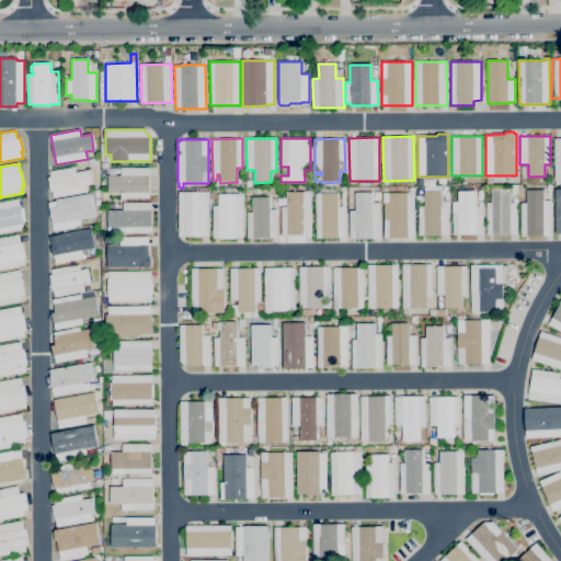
[(54,198),(53,191),(50,192),(48,178),(50,176),(49,171),(75,167),(76,172),(89,170),(92,184),(87,185),(88,192),(54,198)]
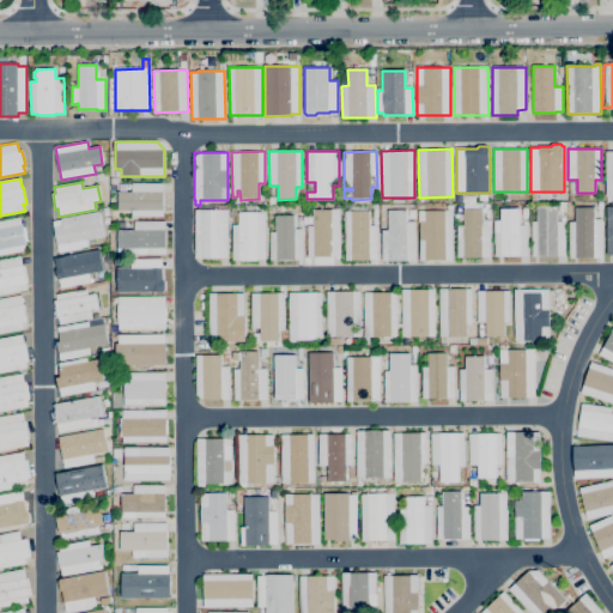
[(164,217),(133,217),(133,211),(117,211),(117,192),(133,192),(133,183),(163,183),(164,217)]
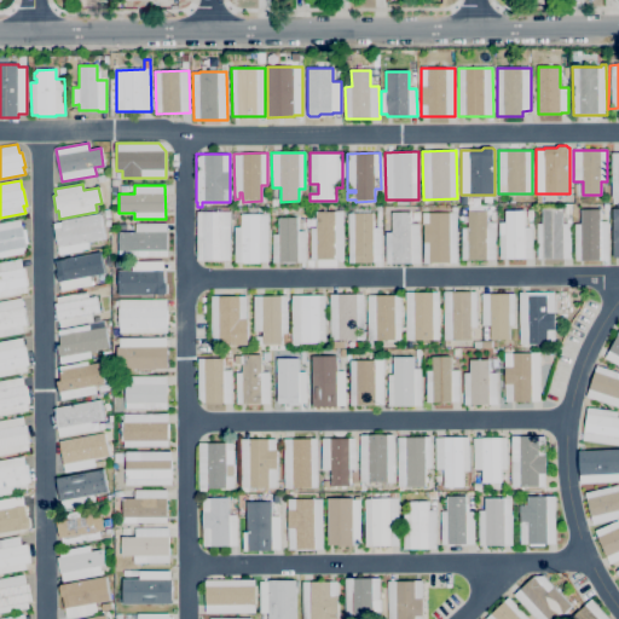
[(429,266),(424,266),(423,225),(422,213),(451,213),(451,207),(457,207),(457,264),(428,264),(429,266)]
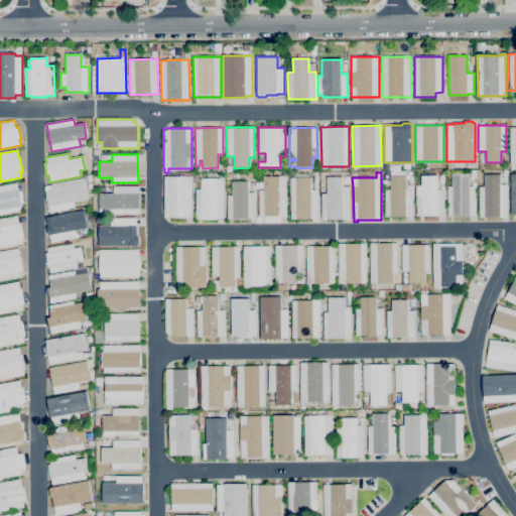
[(476,216),(447,216),(447,186),(452,186),(452,173),(470,173),(470,186),(473,186),(473,183),(476,183),(476,216)]
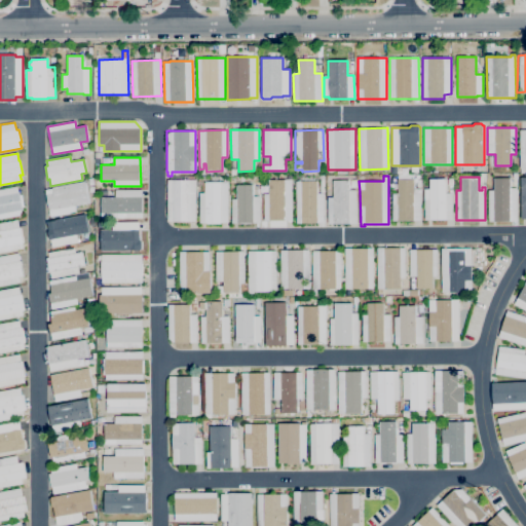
[(517,221),(489,222),(488,190),(494,190),(493,178),(510,178),(510,188),(517,188),(517,221)]
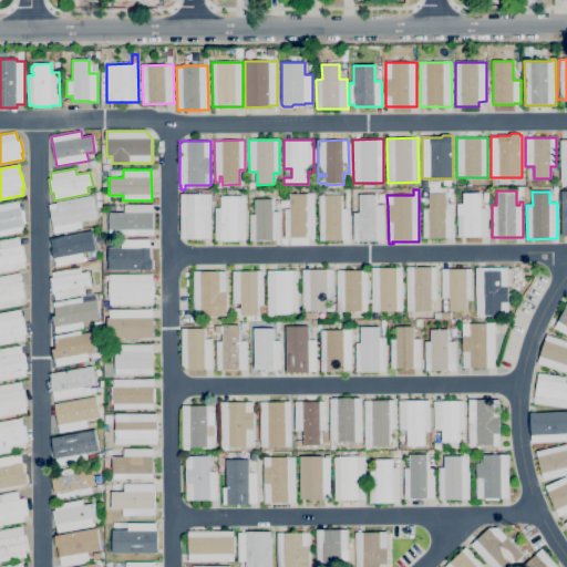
[(488,237),(457,237),(457,204),(463,204),(463,193),(480,193),(481,208),(488,208),(488,237)]
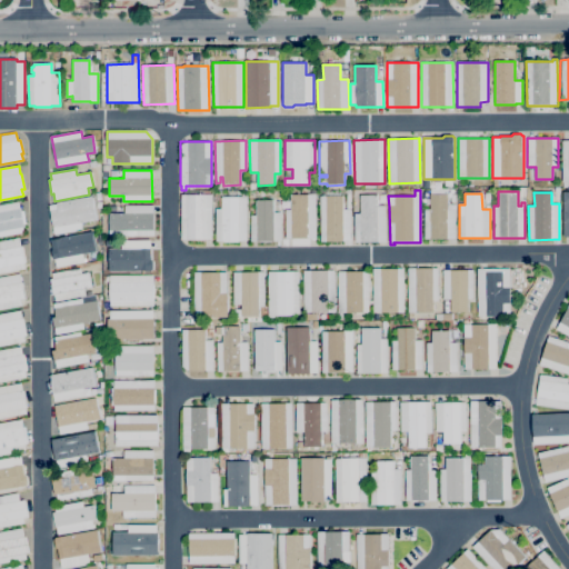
[(212,240),(181,240),(181,195),(211,195),(212,240)]
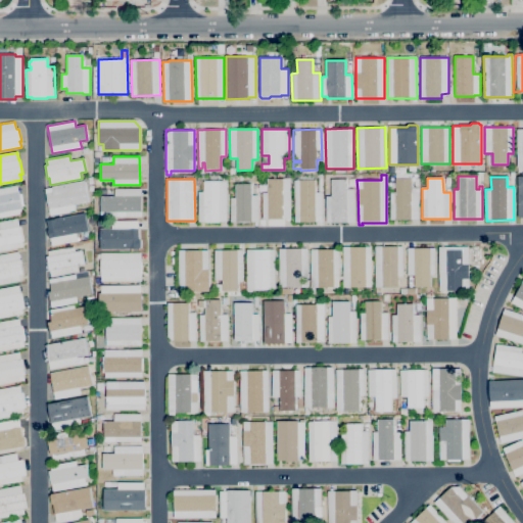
[(290,220),(263,220),(263,193),(268,193),(268,179),(290,179),(290,220)]
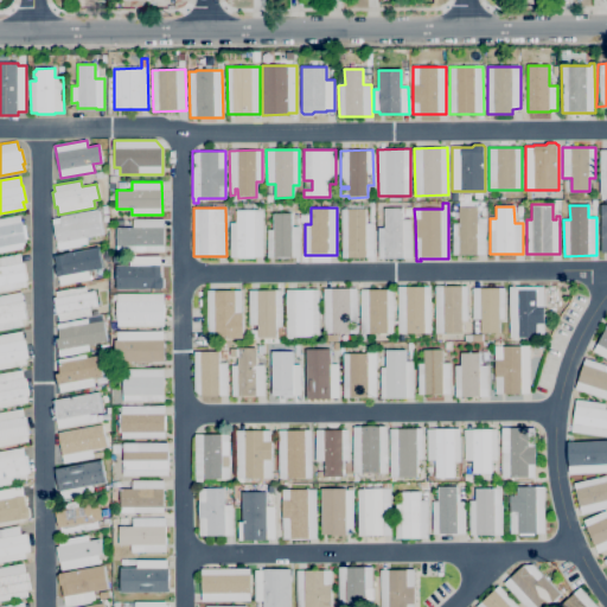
[(485,255),(453,255),(453,224),(459,224),(459,208),(478,208),(478,224),(485,224),(485,255)]
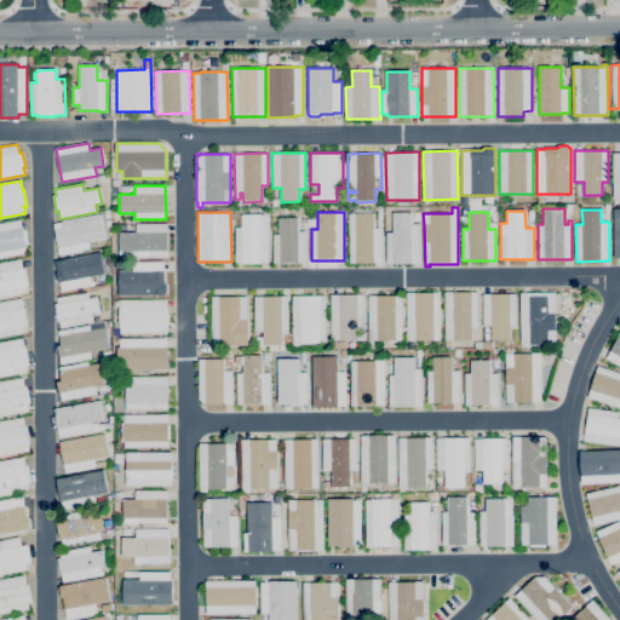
[(59,256),(53,224),(62,223),(62,220),(101,213),(105,240),(89,242),(90,250),(82,251),(82,252),(59,256)]
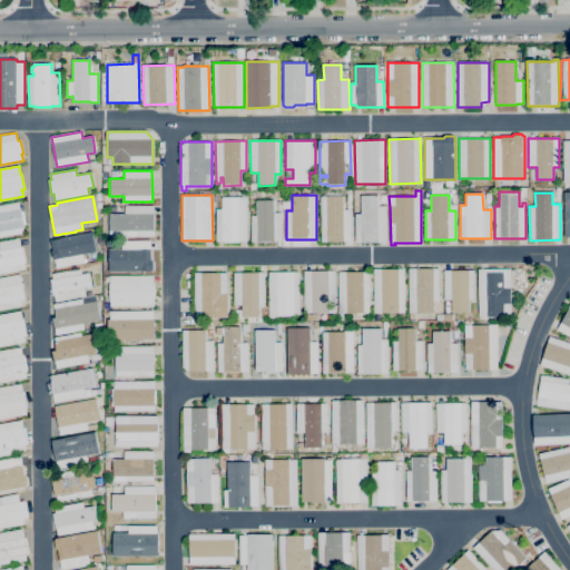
[(344,243),(326,243),(326,242),(321,242),(321,196),(344,196),(344,210),(352,209),(352,242),(344,242),(344,243)]
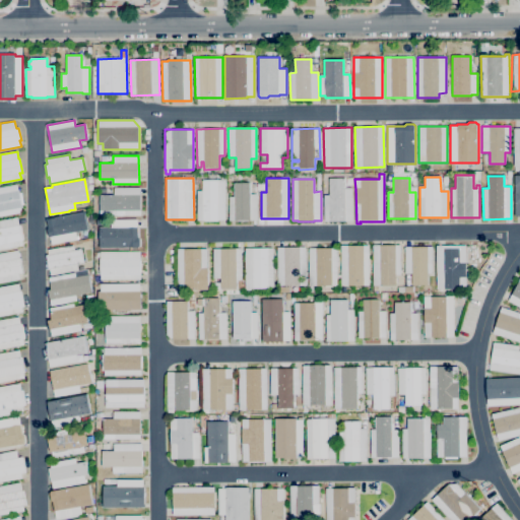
[(325,221),(324,195),(329,195),(329,179),(345,179),(345,189),(352,188),(352,221),(325,221)]
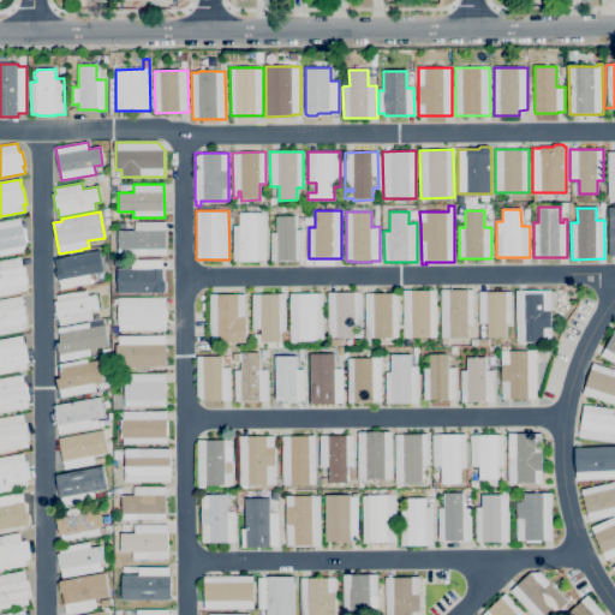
[(267,261),(233,261),(233,226),(239,226),(239,214),(267,214),(267,261)]
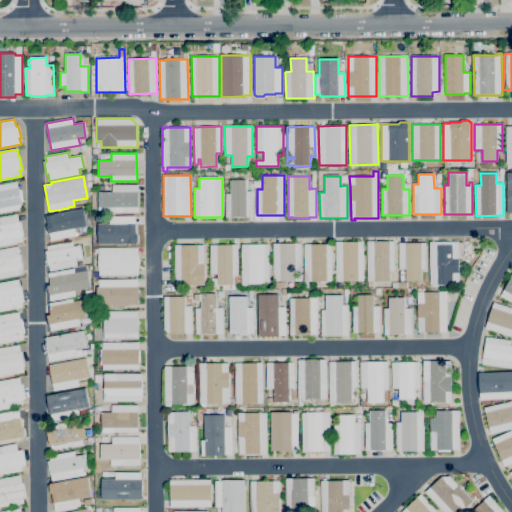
[(253,217),(225,217),(225,194),(230,194),(230,180),(246,180),(246,191),(253,191),(253,217)]
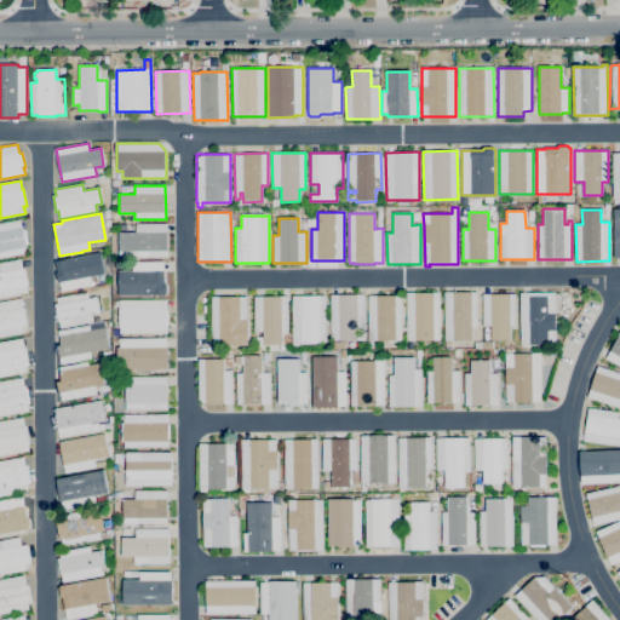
[(0,223),(21,220),(22,228),(23,228),(23,230),(26,230),(28,245),(26,245),(27,248),(24,248),(26,254),(0,258),(0,223)]
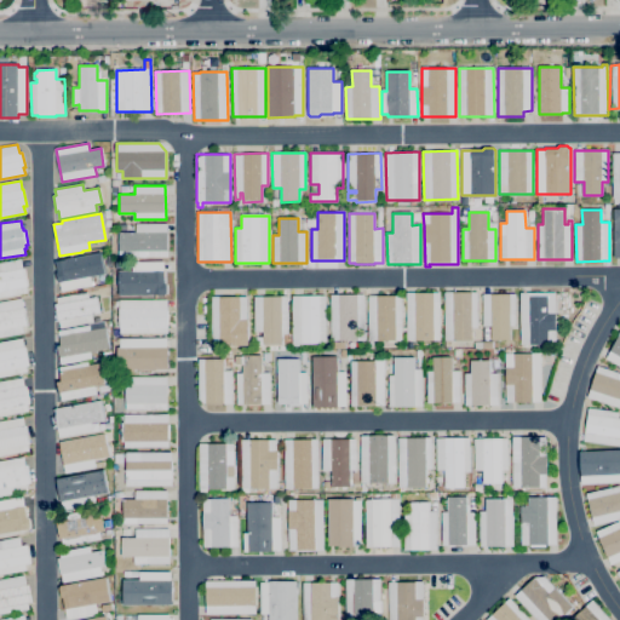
[(167,257),(119,258),(118,233),(136,233),(136,224),(167,224),(167,234),(168,234),(168,250),(167,250),(167,257)]
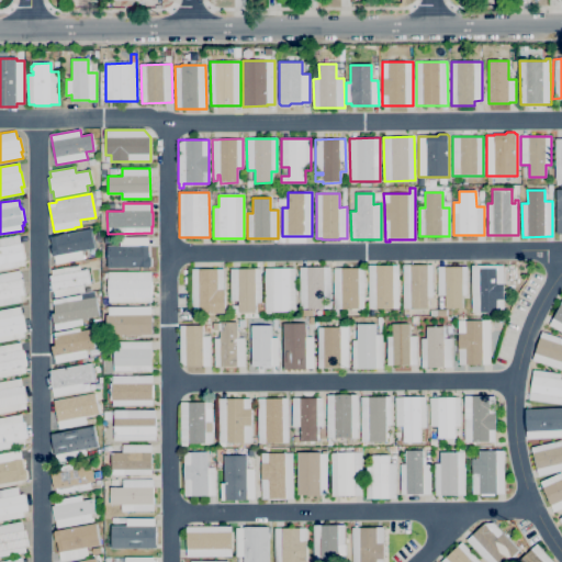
[(54,265),(53,257),(52,258),(49,244),(53,243),(52,237),(60,235),(92,229),(96,248),(82,250),(83,259),(54,265)]
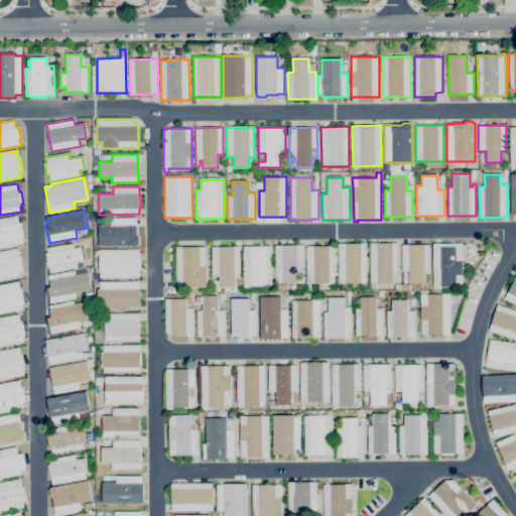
[(0,247),(0,219),(18,216),(19,224),(21,223),(24,238),(22,238),(23,243),(0,247)]
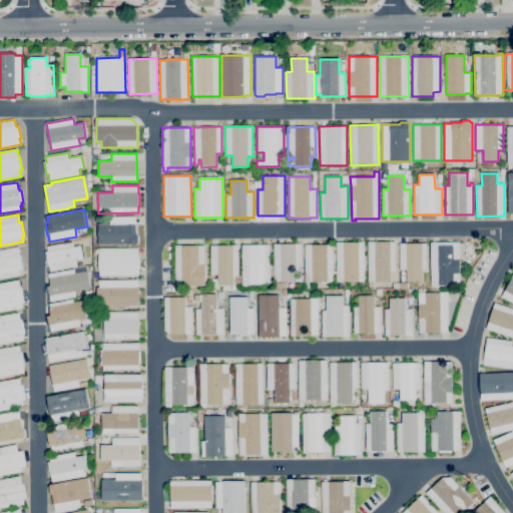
[(136,243),(99,244),(98,223),(111,223),(111,216),(135,216),(136,223),(136,233),(138,234),(138,242),(136,243)]
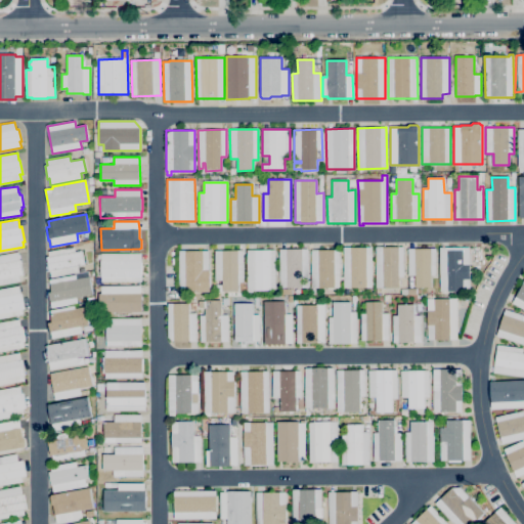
[(51,277),(50,269),(48,270),(46,257),(49,256),(48,252),(75,247),(76,252),(82,251),(85,264),(78,266),(79,269),(82,268),(82,267),(85,267),(86,271),(79,273),(79,272),(51,277)]
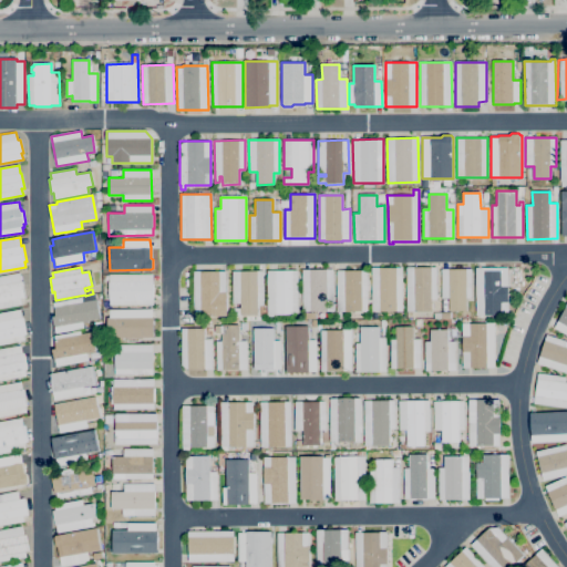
[(412,318),(406,318),(406,267),(436,267),(437,300),(432,300),(432,302),(433,302),(433,309),(432,309),(432,311),(412,311),(412,318)]
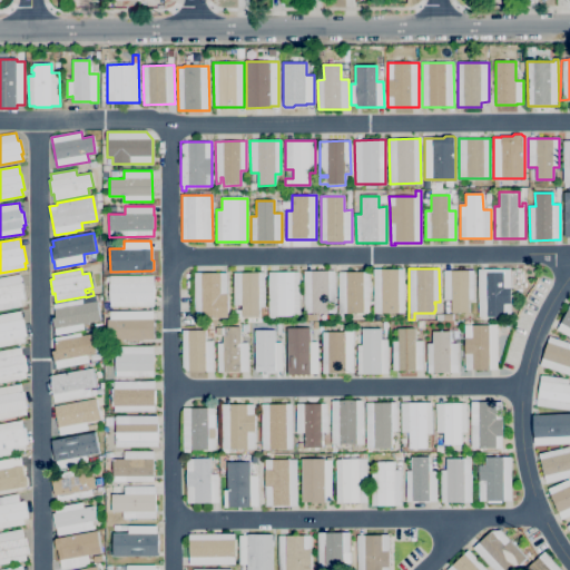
[(374,313),(374,269),(404,269),(405,313),(374,313)]
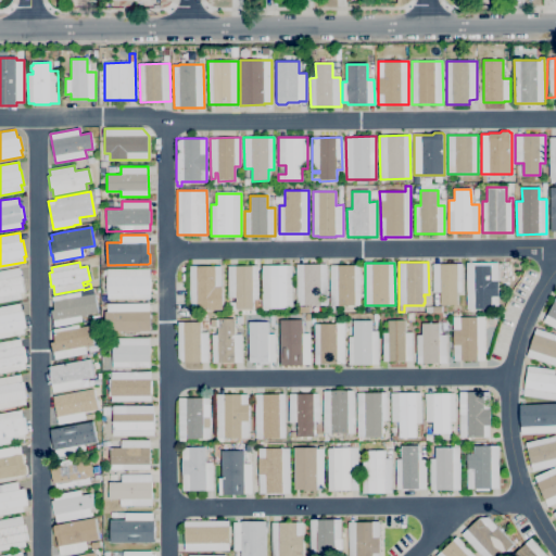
[(498,310),(466,310),(466,263),(498,263),(498,310)]
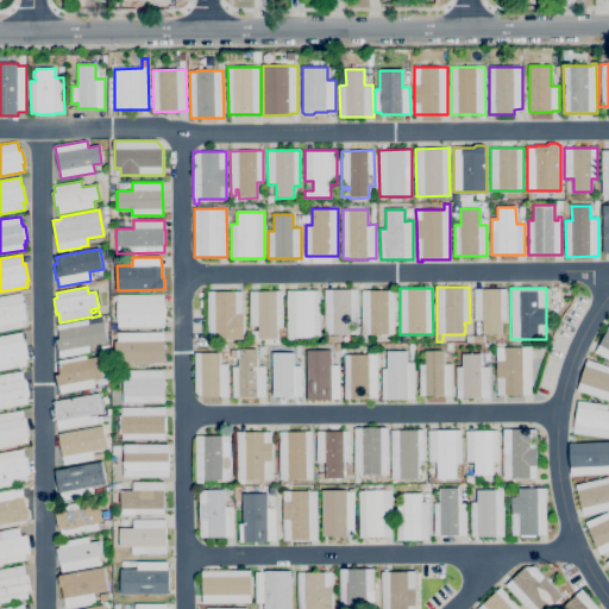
[(325,334),(325,290),(358,289),(358,334),(325,334)]
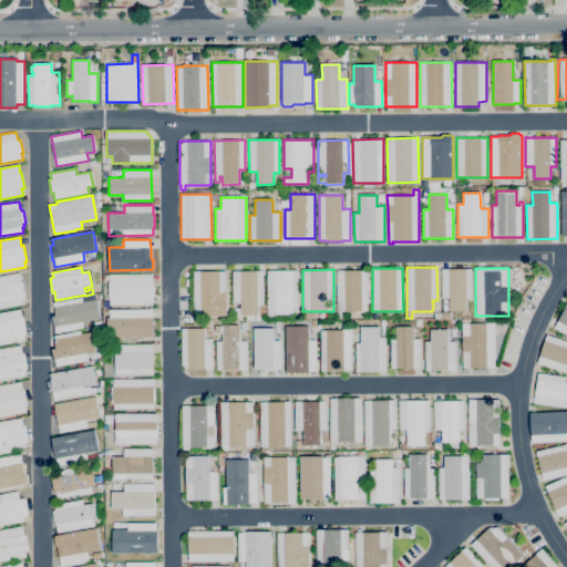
[(466,311),(449,311),(449,298),(441,298),(441,269),(472,269),(472,298),(466,298),(466,311)]
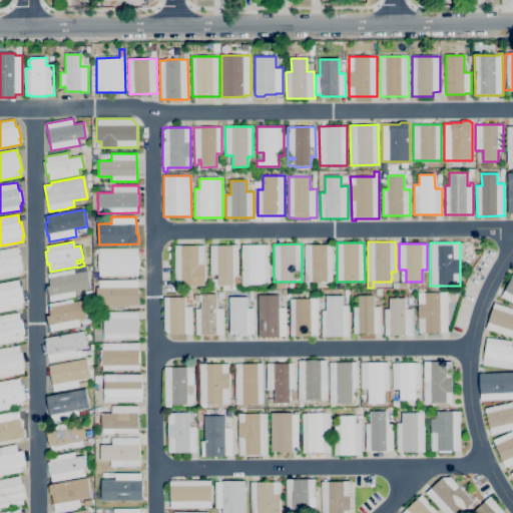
[(270,285),(242,285),(241,244),(270,244),(270,285)]
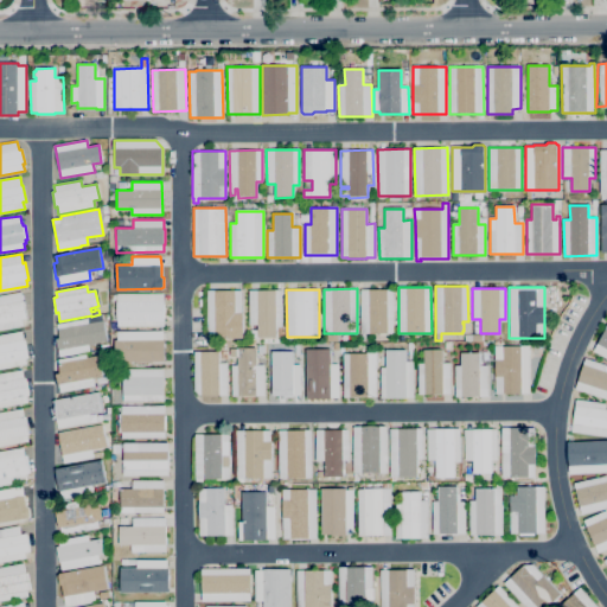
[(394,333),(360,333),(360,289),(394,289),(394,333)]
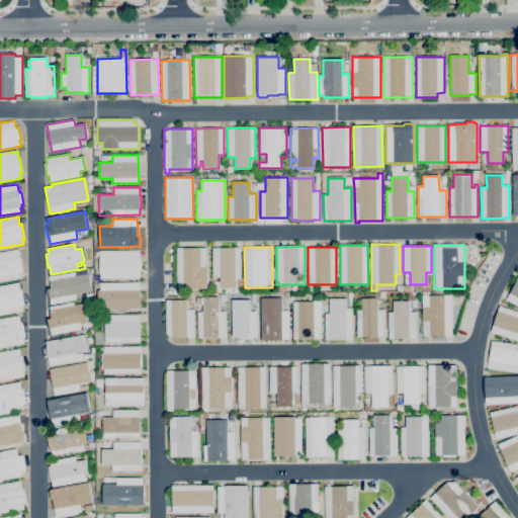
[(183,292),(177,292),(176,248),(206,248),(206,267),(207,267),(207,288),(183,289),(183,292)]
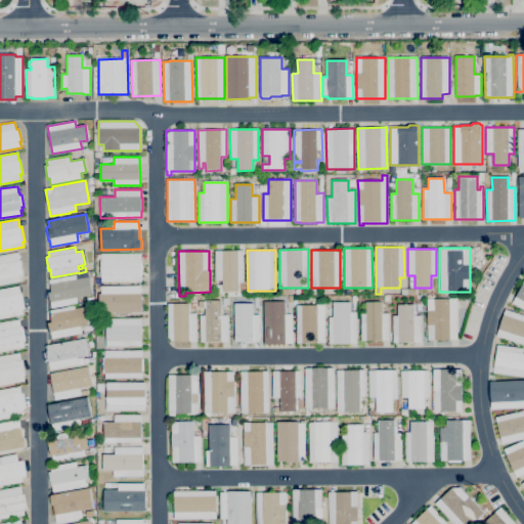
[(238,292),(215,292),(215,285),(222,285),(222,280),(215,280),(215,251),(243,251),(244,282),(238,282),(238,292)]
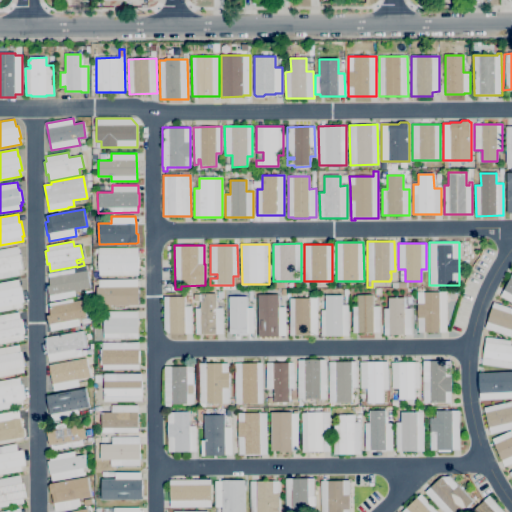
[(0,249),(18,246),(23,268),(18,269),(19,275),(0,278),(0,249)]
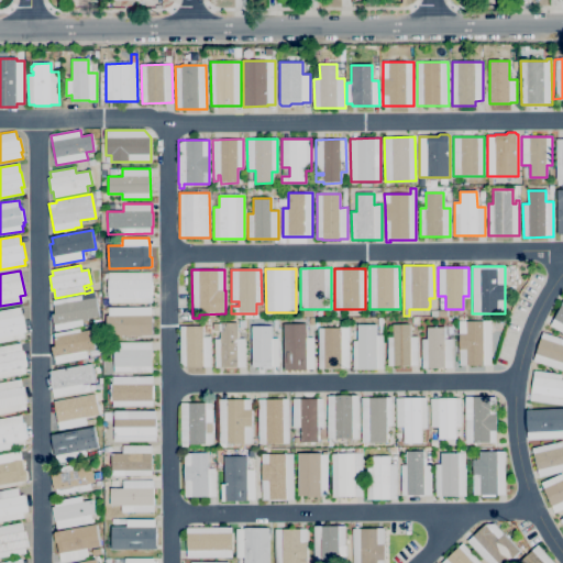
[(152,302),(108,304),(108,280),(109,280),(109,273),(152,273),(152,283),(153,283),(153,295),(152,295),(152,302)]
